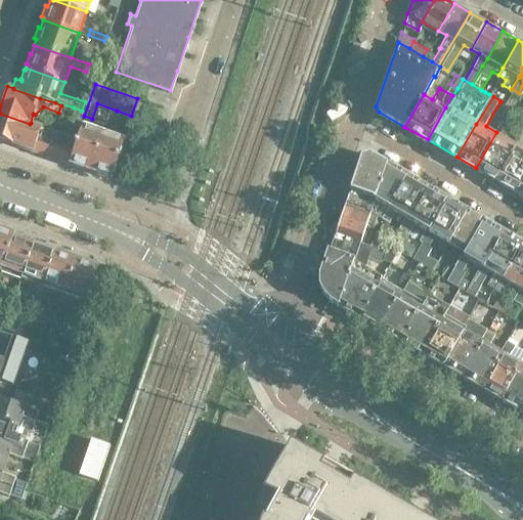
[(79,118),(82,111),(74,107),(69,123),(80,127),(83,119),(79,118)]
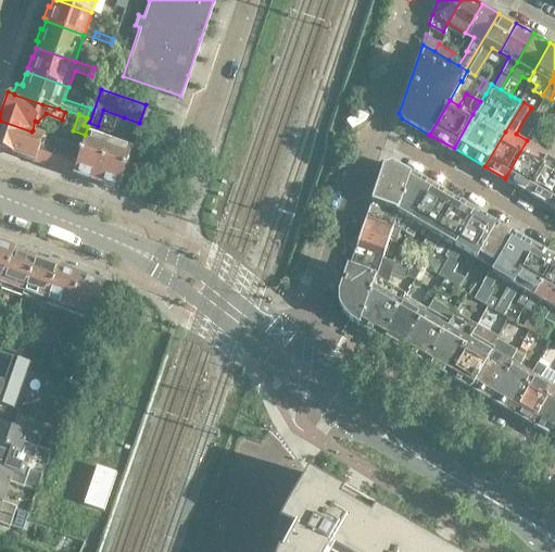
[(32,132),(0,121),(0,146),(73,171),(80,147),(42,133),(42,134),(33,130),(32,132)]
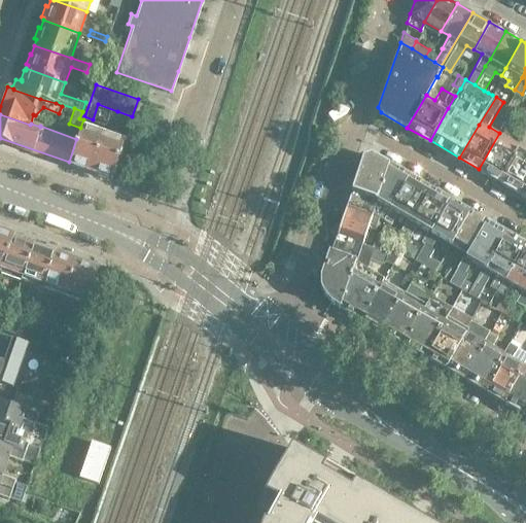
[(509,118),(499,133),(479,169),(498,180),(519,144),(509,138),(518,125),(509,118)]
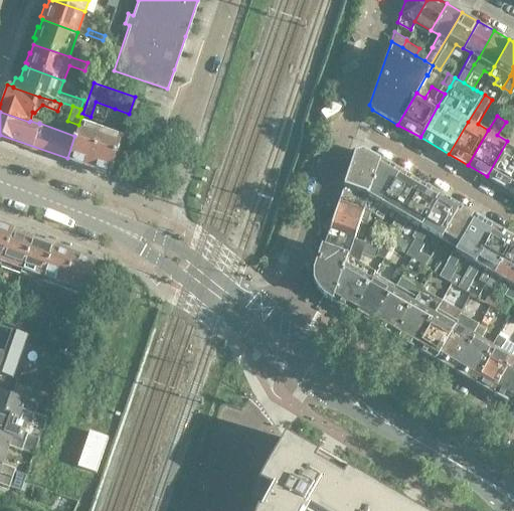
[(74,136),(67,158),(79,163),(80,161),(93,165),(92,167),(109,172),(123,133),(81,118),(74,136)]
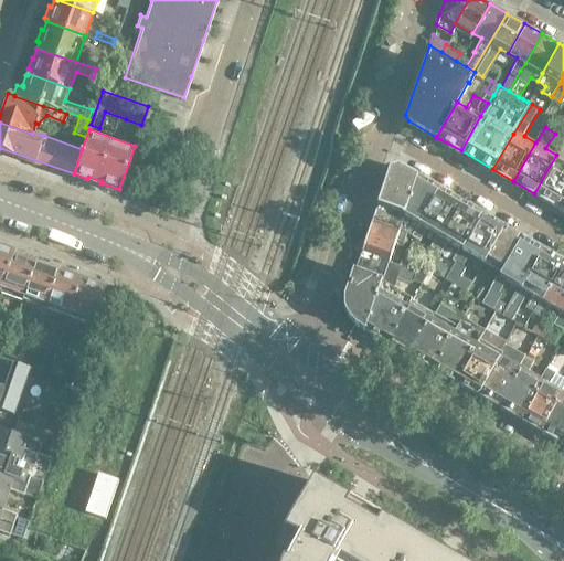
[(563,143),(556,155),(534,193),(556,205),(563,191),(563,143)]
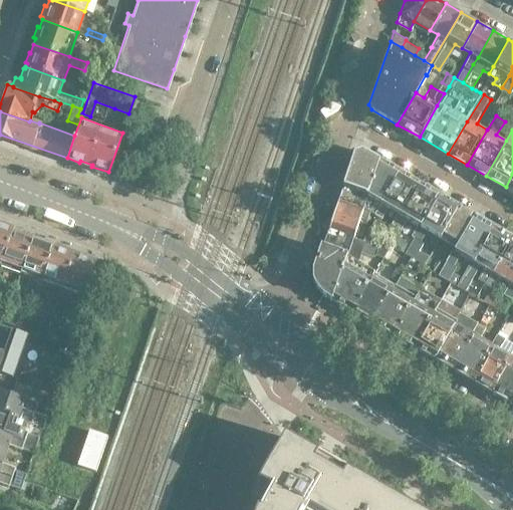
[(363,193),(374,158),(360,149),(352,152),(337,198),(359,206),(363,193)]
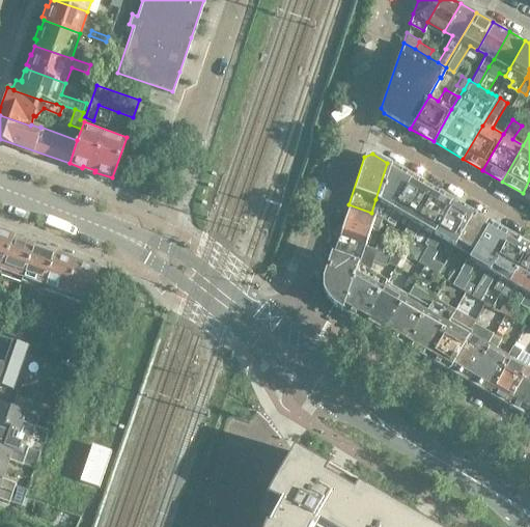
[(387,163),(375,199),(379,200),(383,205),(377,214),(383,217),(389,206),(408,174),(387,163)]
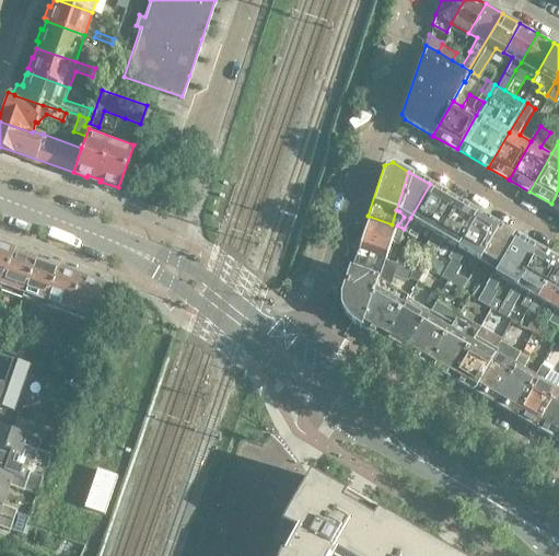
[(430,184),(410,218),(404,229),(415,235),(421,224),(432,231),(433,231),(453,197),(430,184)]
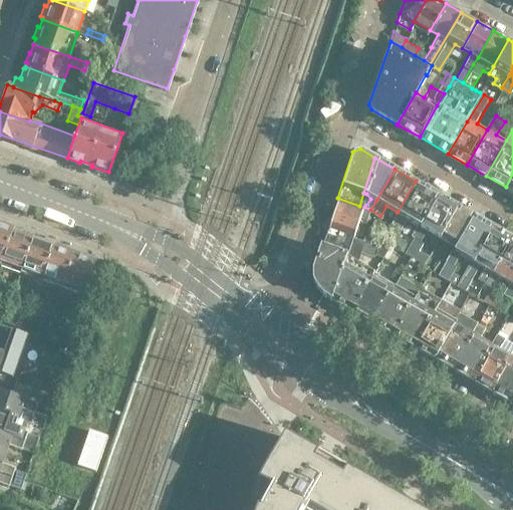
[(416,181),(398,212),(397,212),(391,222),(395,224),(386,240),(403,251),(408,242),(397,235),(401,227),(406,217),(413,221),(407,233),(412,236),(418,224),(436,193),(416,181)]
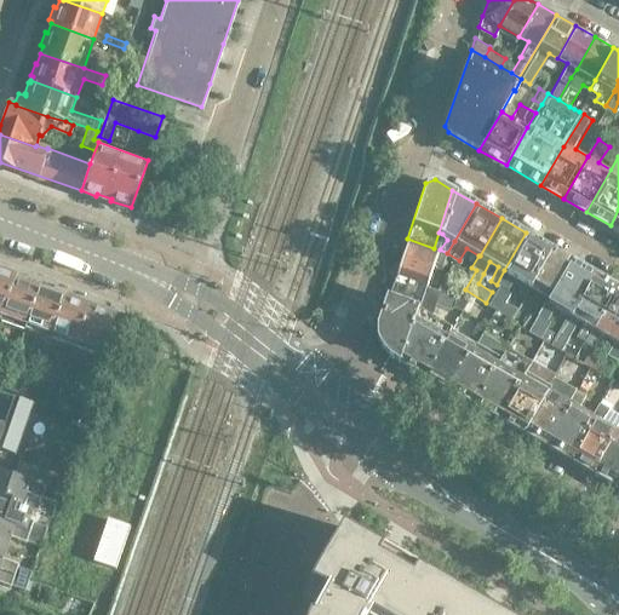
[(504,270),(497,285),(486,303),(511,316),(516,306),(504,300),(510,291),(506,288),(514,276),(528,285),(531,286),(552,248),(526,233),(504,270)]
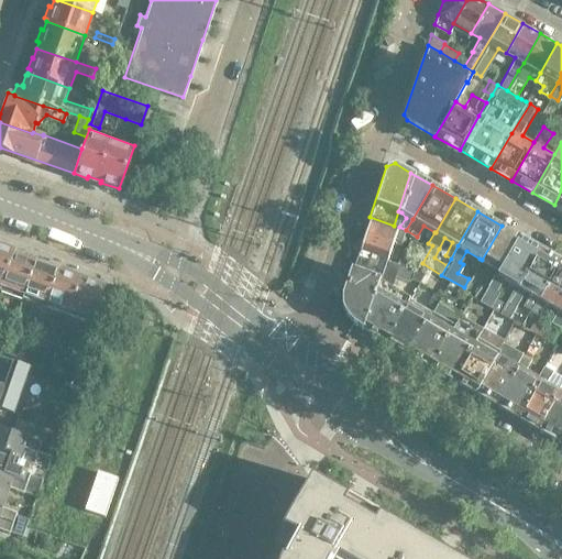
[(370,217),(359,248),(386,258),(393,240),(397,242),(401,229),(394,226),(370,217)]
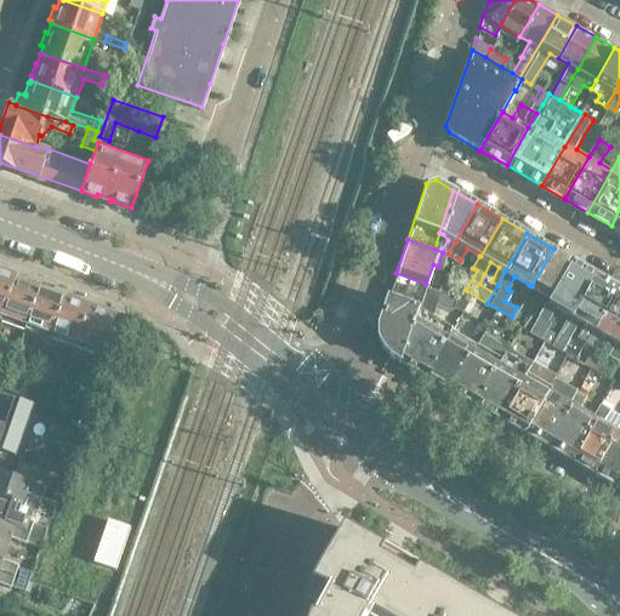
[(553,249),(532,286),(529,285),(522,297),(541,308),(546,300),(547,301),(573,260),(553,249)]
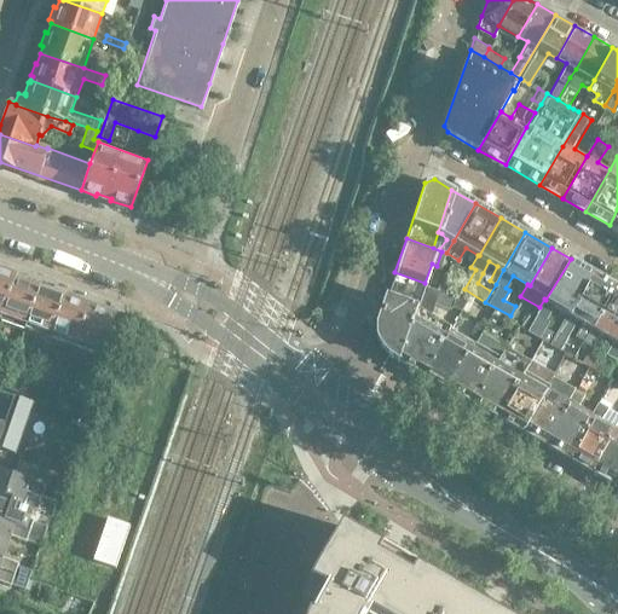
[(571,259),(546,300),(544,299),(526,328),(539,335),(549,318),(546,317),(553,305),(566,312),(570,314),(573,310),(593,272),(571,259)]
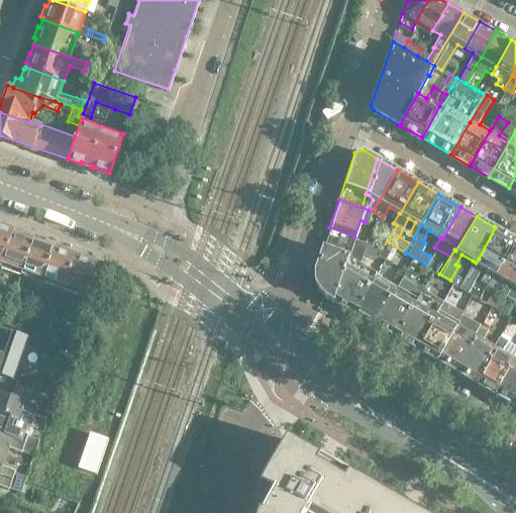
[(0,261),(12,226),(0,221),(0,261)]
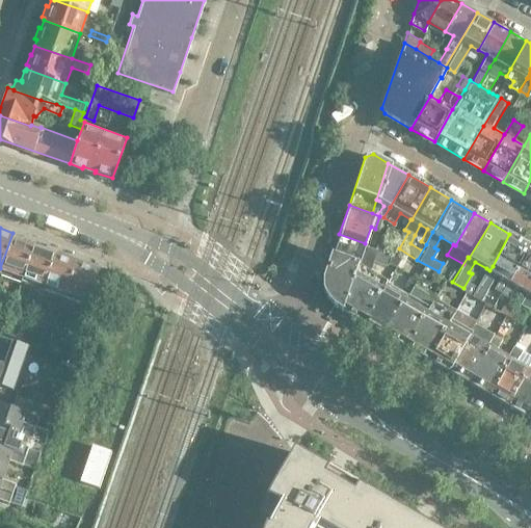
[(12,233),(0,268),(0,272),(21,281),(33,244),(24,242),(22,237),(14,234),(12,233)]
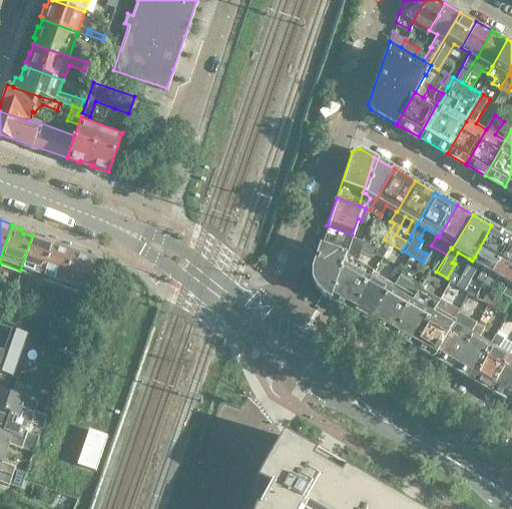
[(362,224),(359,232),(367,235),(370,228),(362,224)]
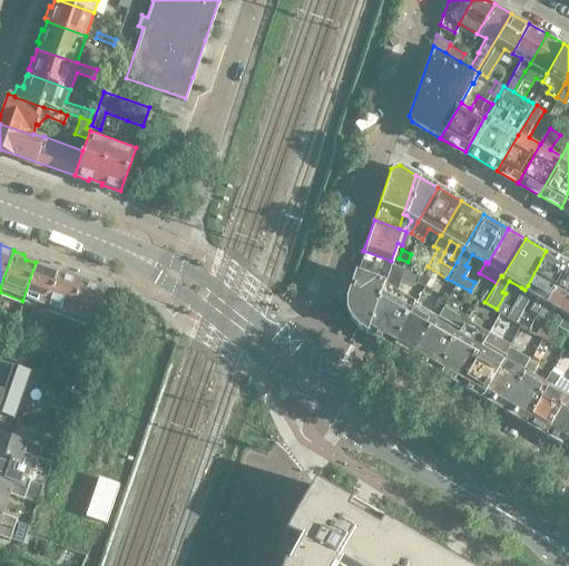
[(356,272),(353,280),(349,294),(347,298),(347,310),(353,319),(361,327),(366,330),(381,291),(383,282),(391,263),(391,261),(363,251),(356,272)]
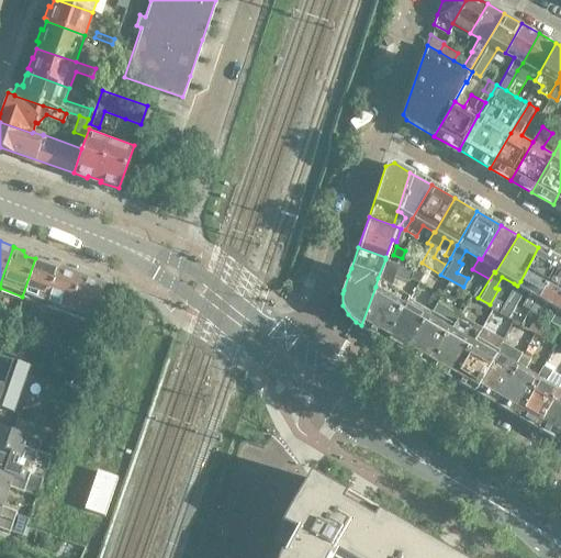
[(520,281),(517,286),(514,283),(498,311),(507,315),(523,289),(528,292),(522,303),(529,309),(536,297),(539,298),(560,259),(538,247),(520,281)]
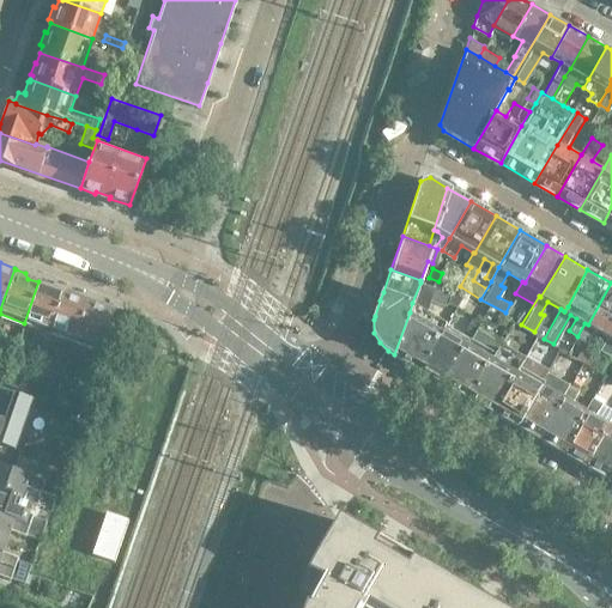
[(38,281),(24,323),(48,332),(62,291),(52,287),(53,285),(41,280),(40,283),(38,281)]
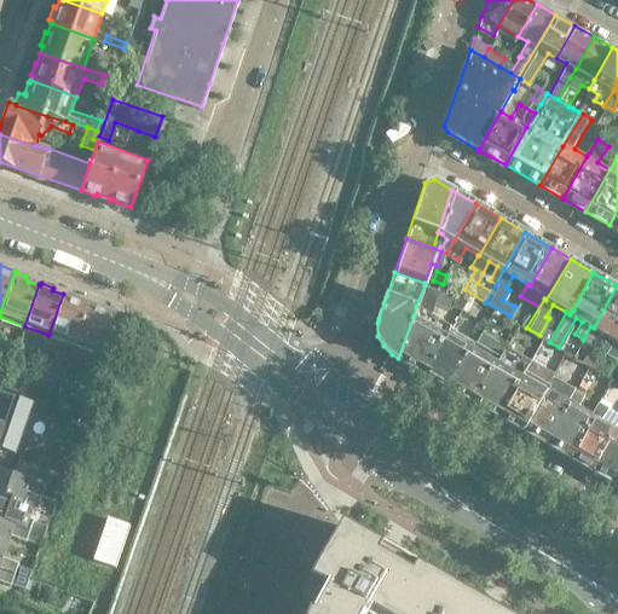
[(414,316),(398,358),(422,372),(444,332),(466,295),(438,283),(437,289),(425,285),(414,316)]
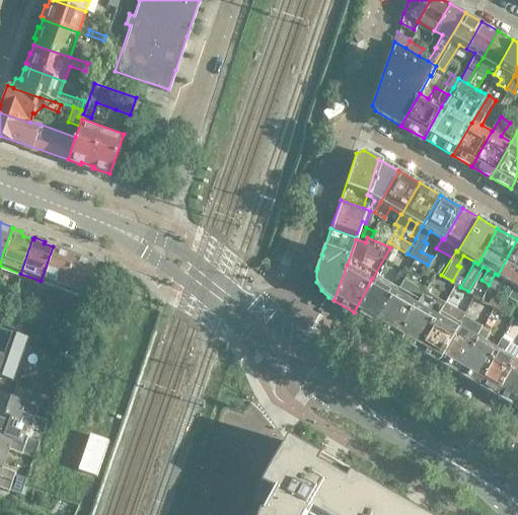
[(517,239),(498,275),(495,274),(489,285),(496,289),(502,278),(514,285),(517,286),(517,284),(517,239)]
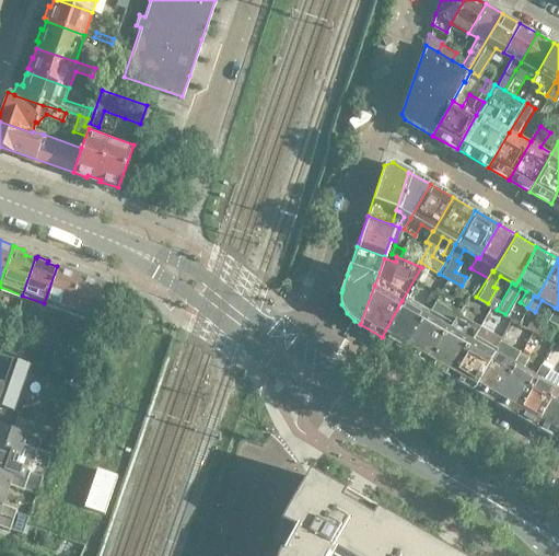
[(57,266),(44,303),(67,311),(79,274),(70,270),(71,268),(60,264),(59,266),(57,266)]
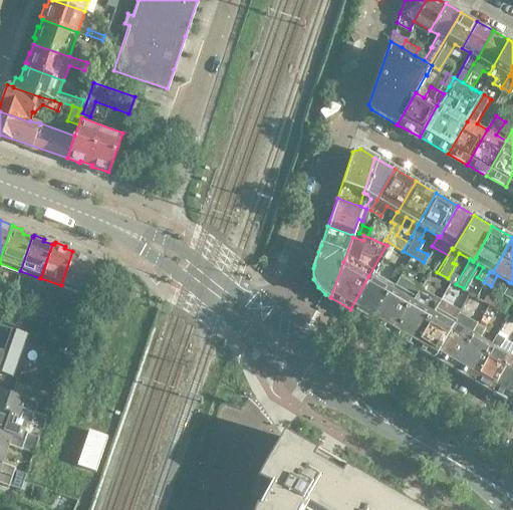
[(72,251),(61,285),(82,292),(94,258),(85,255),(86,253),(75,249),(74,251),(72,251)]
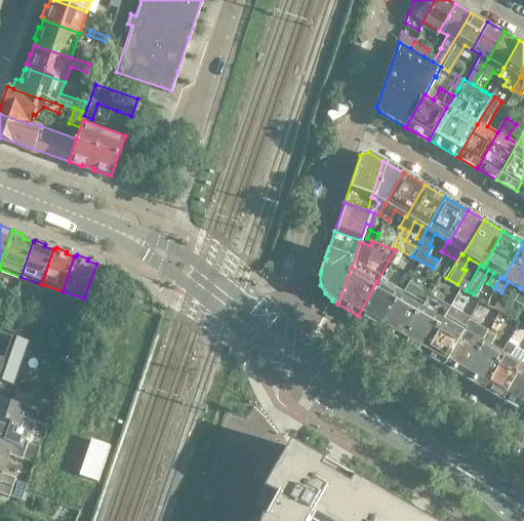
[(439,275),(444,277),(449,267),(445,264),(439,275)]
